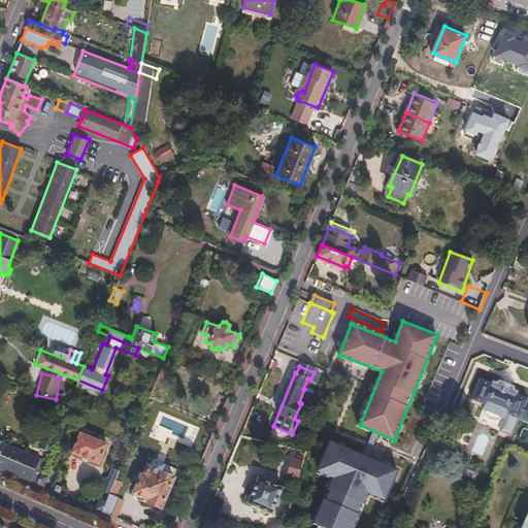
[(527,396),(477,381),(470,402),(484,406),(482,414),(527,427),(527,396)]
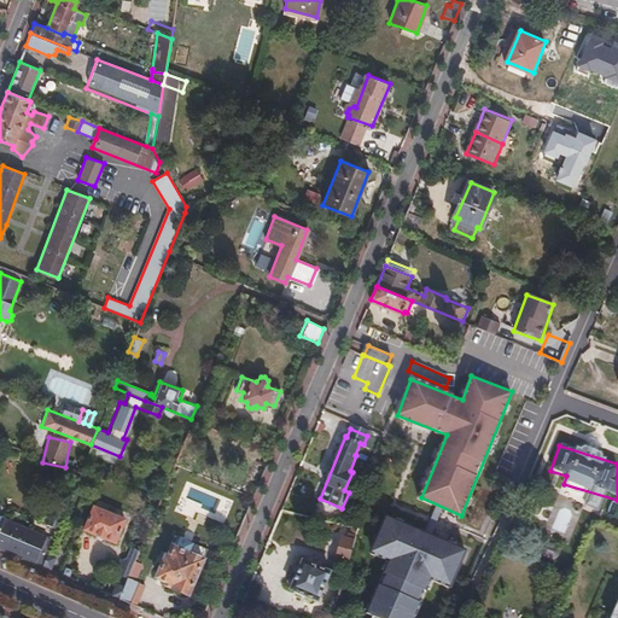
[(506,467),(516,471),(524,453),(514,449),(506,467)]
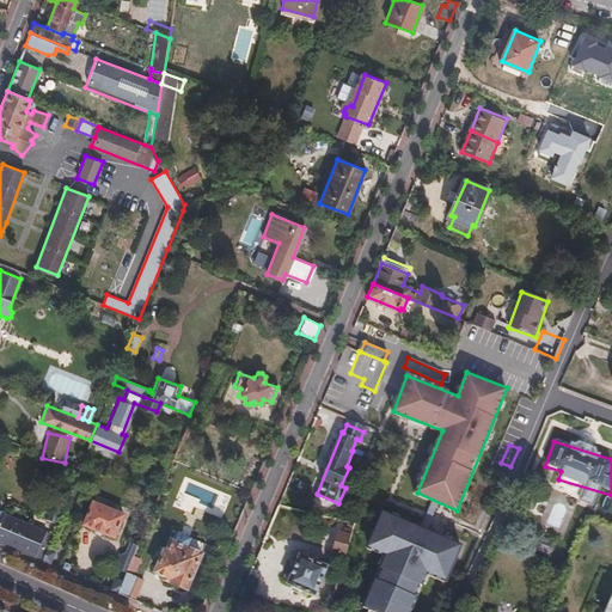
[(83,525),(112,537),(122,514),(91,502),(83,525)]
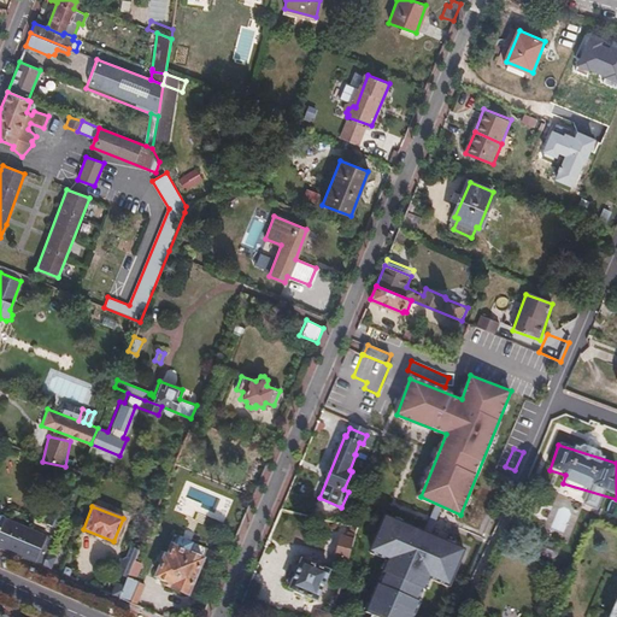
[(564,532),(570,510),(558,506),(552,528),(564,532)]
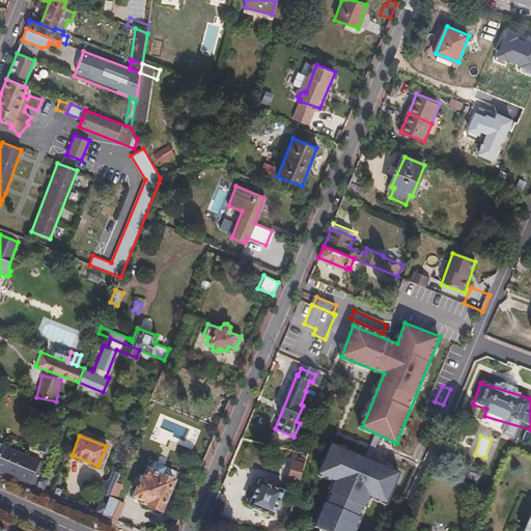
[(49,454),(55,441),(45,437),(38,450),(49,454)]
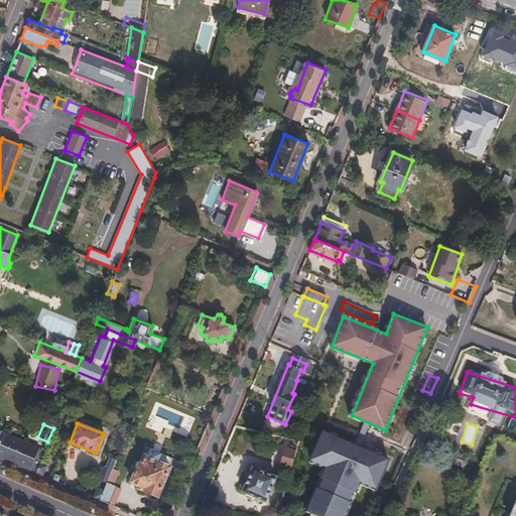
[(390,459),(323,430),(309,463),(323,468),(305,512),(311,514),(310,515),(346,515),(360,484),(377,490),(390,459)]
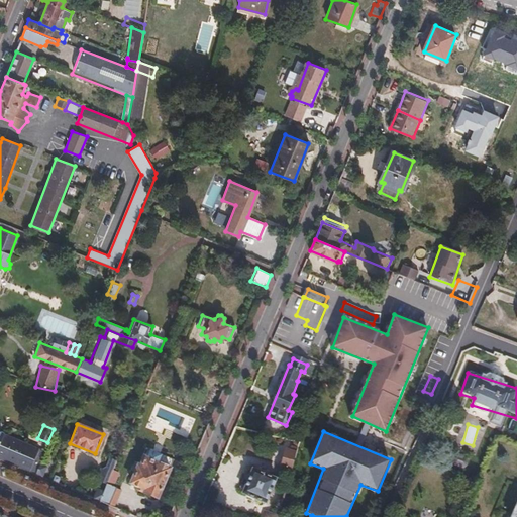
[(0,458),(35,474),(39,463),(44,452),(1,434),(0,436),(0,458)]
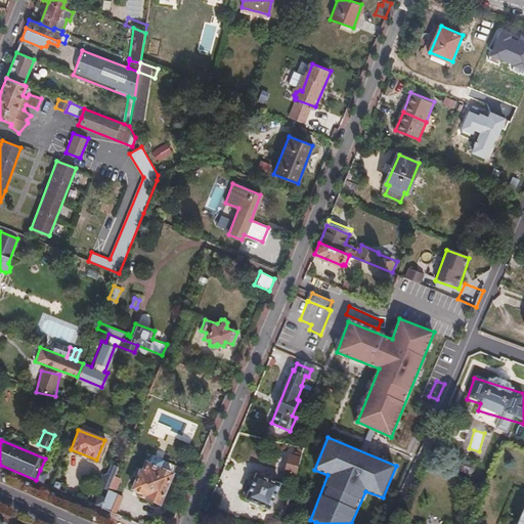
[(288,474),(295,476),(300,457),(294,455),(288,474)]
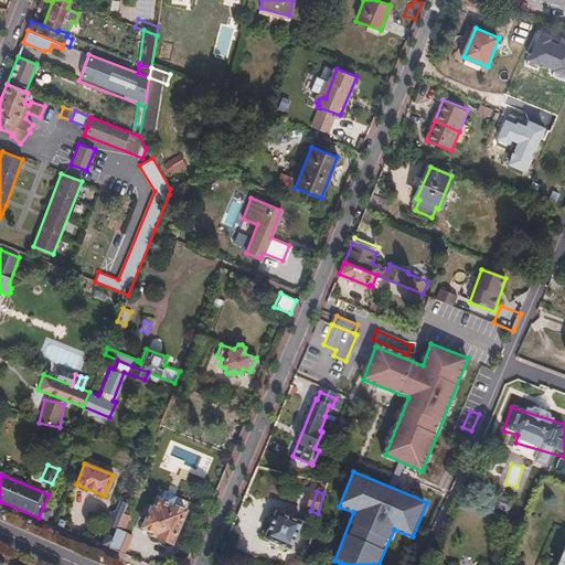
[(163,493),(160,499),(173,507),(177,500),(163,493)]
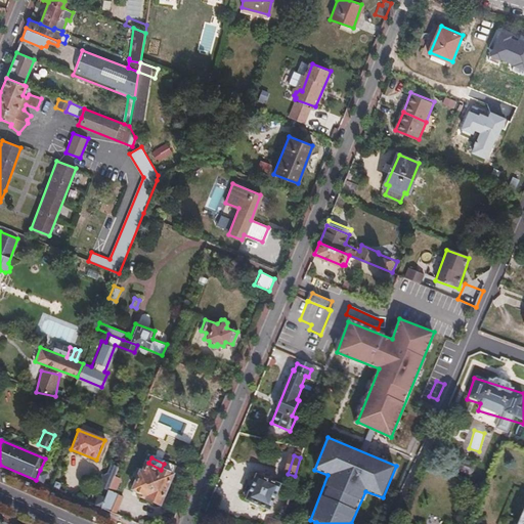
[(160,505),(172,475),(145,464),(142,472),(138,471),(131,489),(146,495),(145,498),(160,505)]
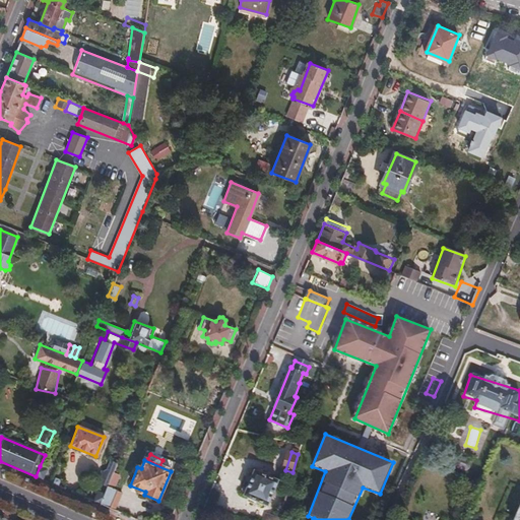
[(107,485),(113,471),(116,463),(109,461),(106,469),(100,471),(95,480),(107,485)]
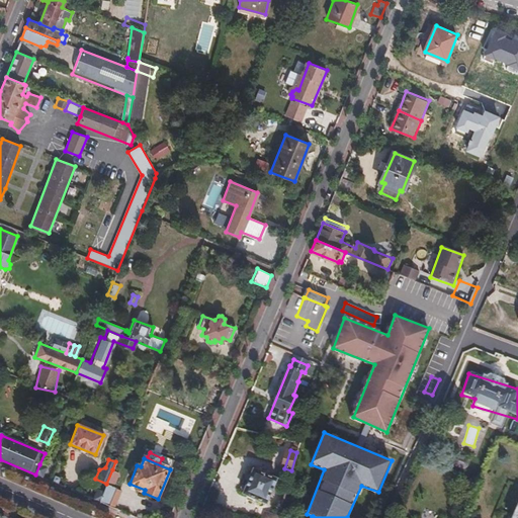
[(35,475),(41,478),(47,466),(39,464),(35,475)]
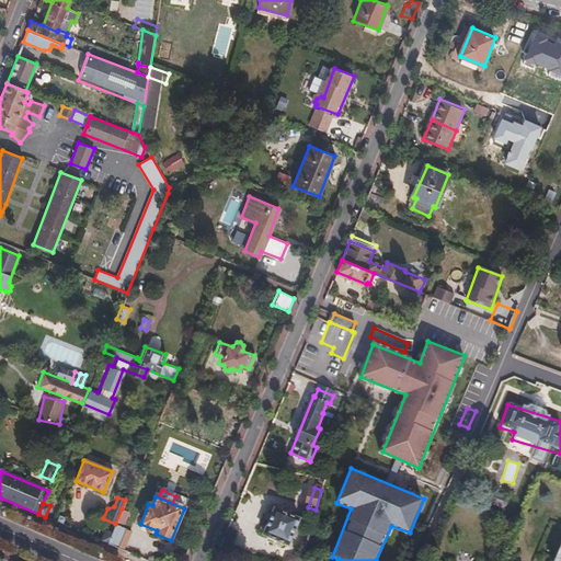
[(107,544),(117,548),(126,528),(122,527),(127,512),(122,508),(115,524),(112,533),(107,544)]
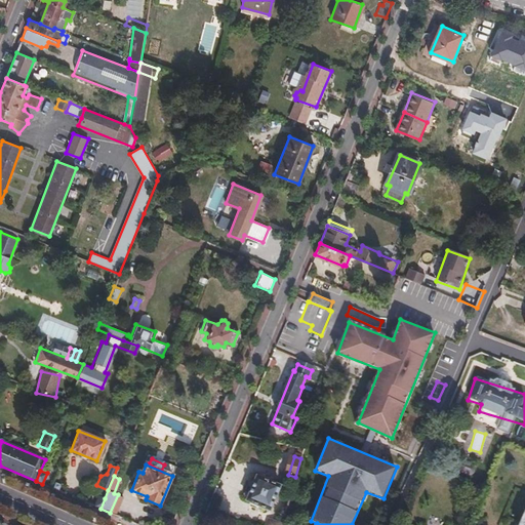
[(271,510),(281,486),(258,476),(248,500),(271,510)]
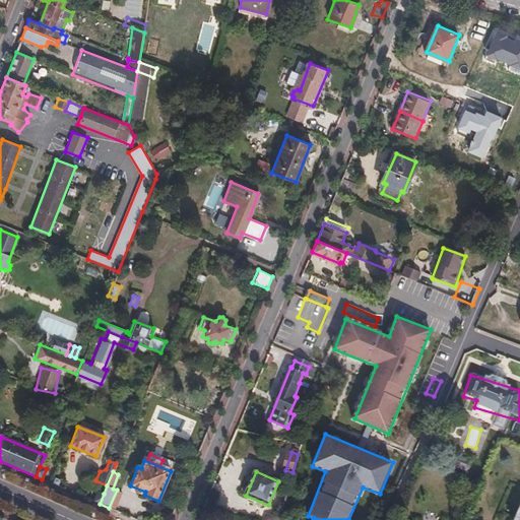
[(92,501),(100,504),(104,494),(96,491),(92,501)]
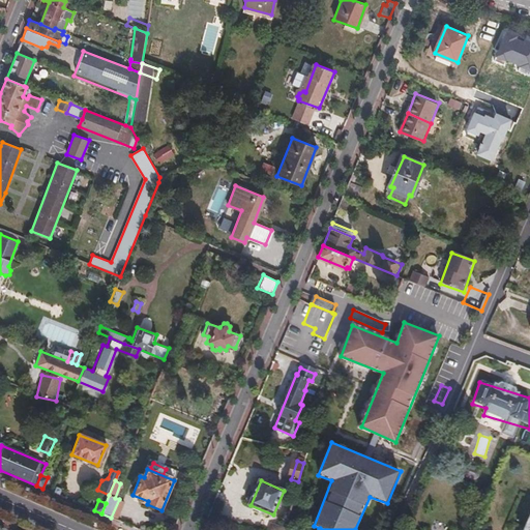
[(206,520),(202,529),(217,529),(221,525),(206,520)]
